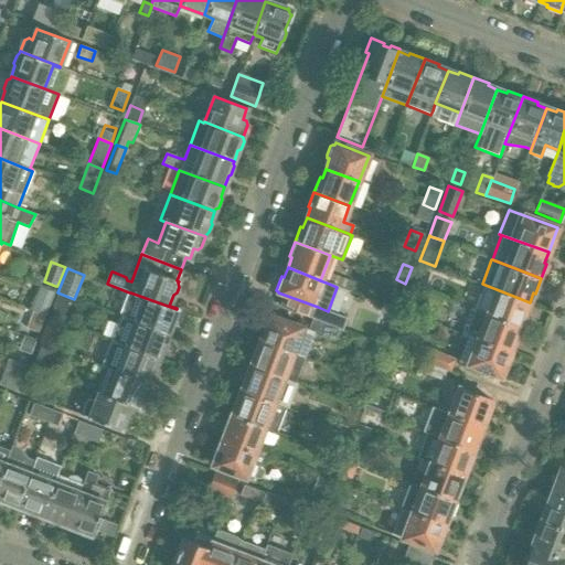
[(417,268),(412,284),(424,288),(429,274),(417,268)]
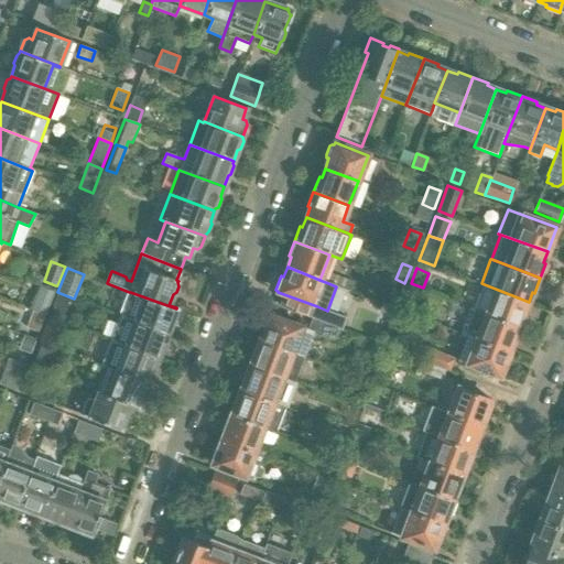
[(328,283),(336,286),(350,291),(353,283),(331,274),(328,283)]
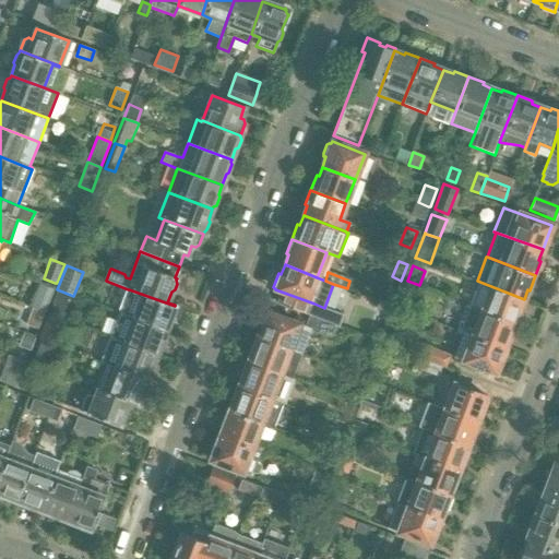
[(478,283),(470,307),(516,324),(522,310),(520,309),(524,299),(477,281),(476,282),(478,283)]
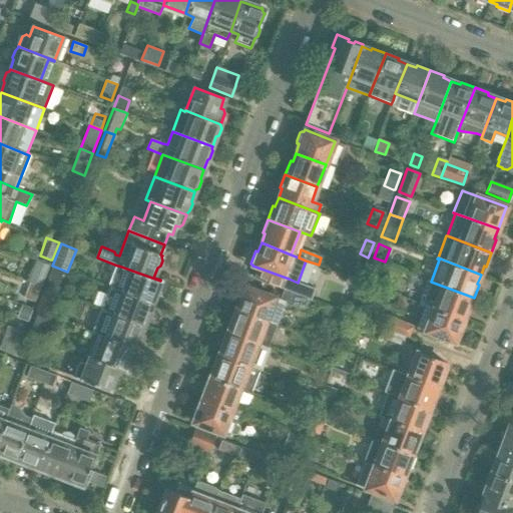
[(27,283),(29,284),(40,288),(48,266),(35,261),(27,283)]
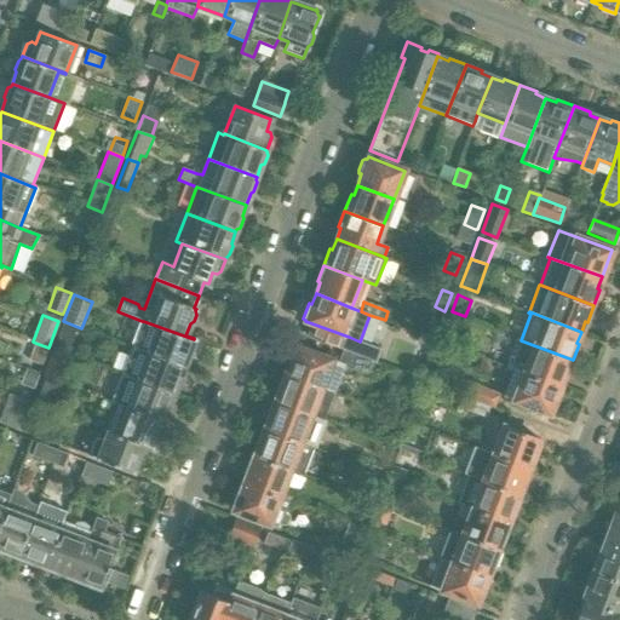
[(142,321),(132,348),(148,354),(184,366),(188,354),(191,352),(195,345),(194,342),(194,339),(143,321),(142,321)]
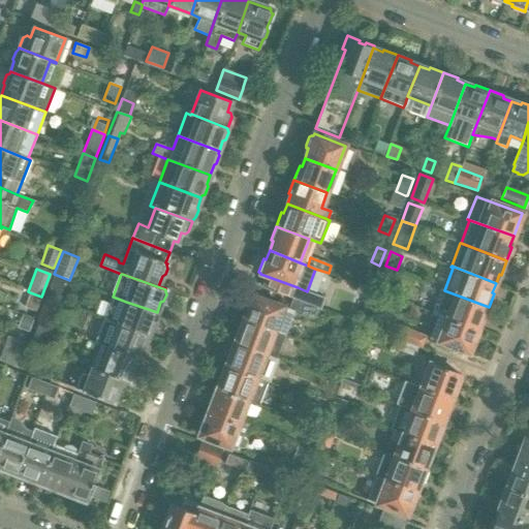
[(392,280),(382,277),(379,276),(373,290),(386,294),(392,280)]
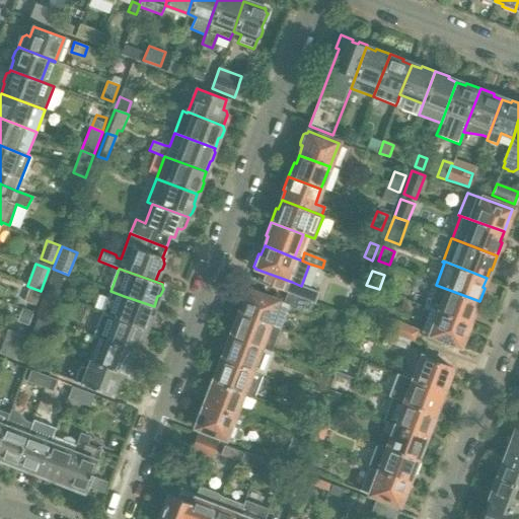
[(292,282),(288,293),(310,302),(314,303),(314,302),(325,306),(328,296),(301,286),(292,282)]
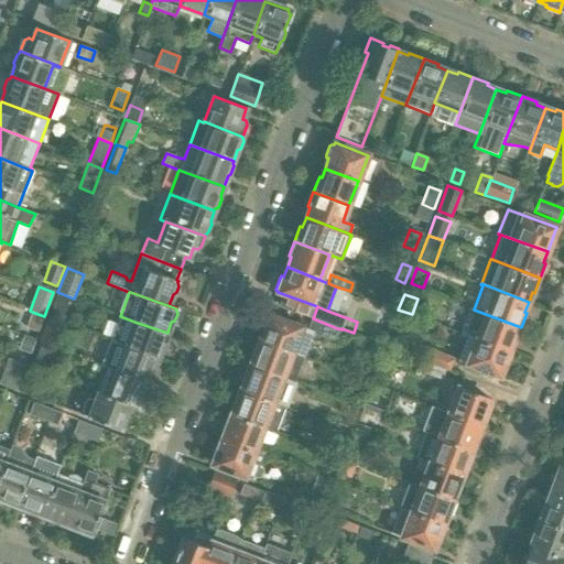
[(461,333),(467,336),(509,351),(513,342),(514,343),(521,327),(474,310),(469,307),(461,333)]
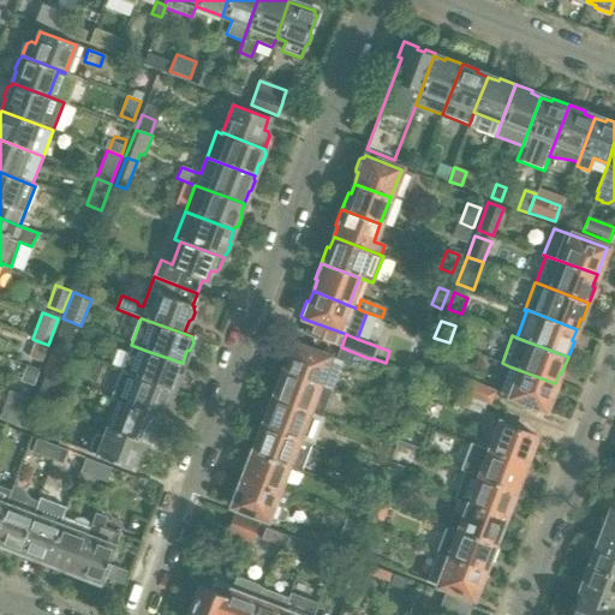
[(25,368),(27,368),(39,372),(48,345),(35,340),(25,368)]
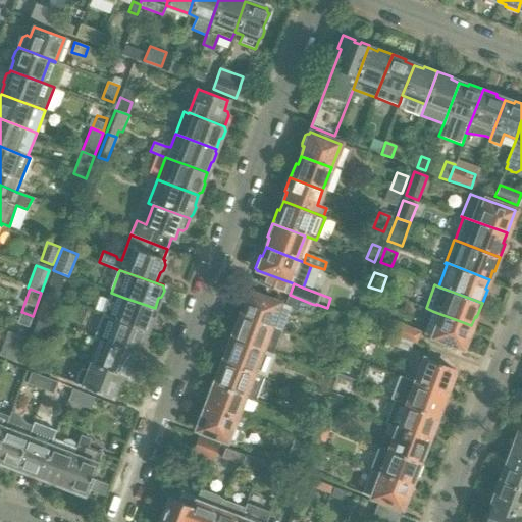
[(244,306),(240,315),(280,330),(289,308),(284,307),(285,306),(249,292),(248,294),(246,293),(242,305),(244,306)]
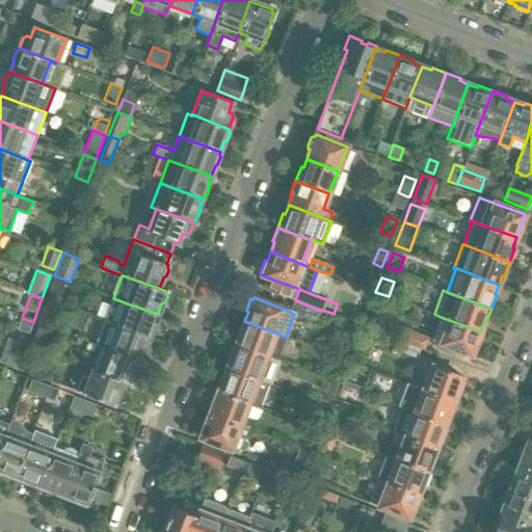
[(113,298),(104,321),(150,339),(150,337),(152,335),(155,328),(154,325),(158,314),(127,303),(113,298)]
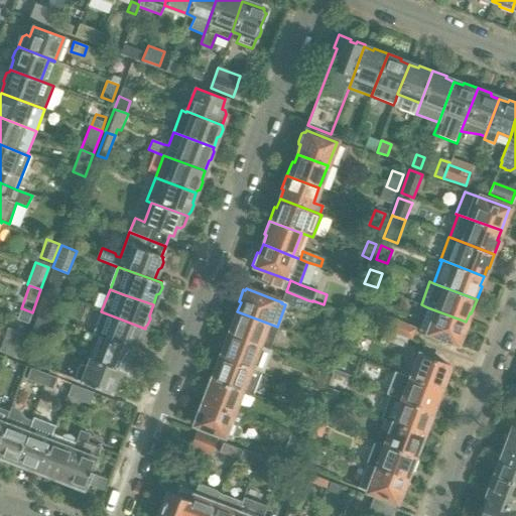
[(308,300),(286,291),(282,302),(281,303),(285,304),(303,311),(308,300)]
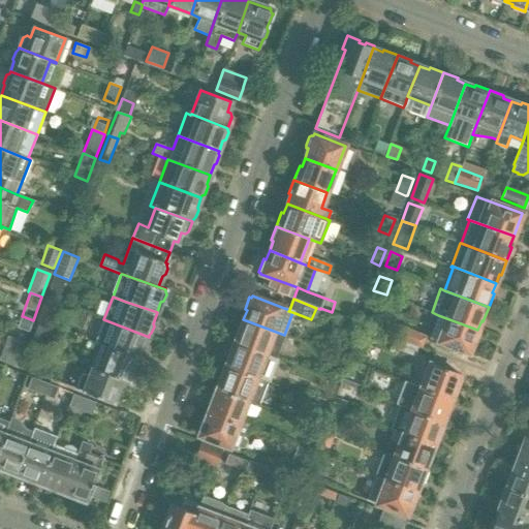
[(43,304),(36,321),(44,324),(51,307),(43,304)]
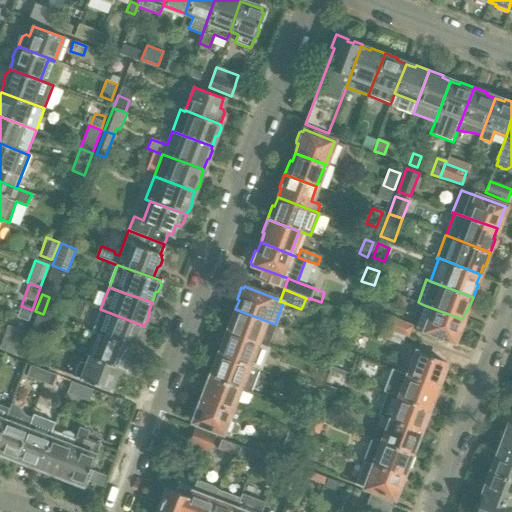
[(462,319),(424,305),(415,327),(453,342),(462,319)]
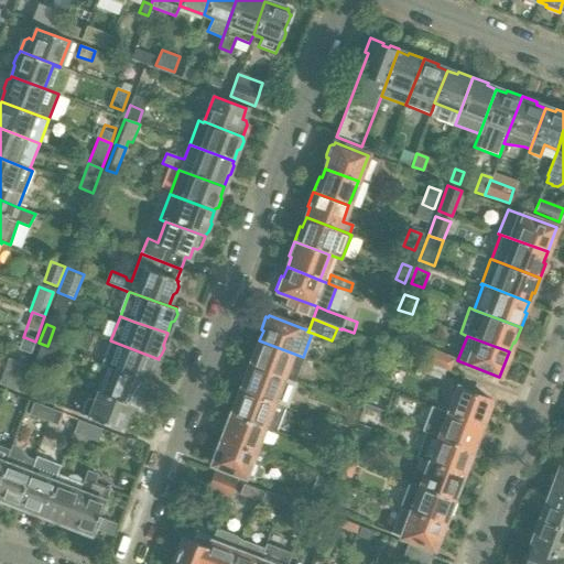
[(35,342),(24,337),(20,349),(30,354),(35,342)]
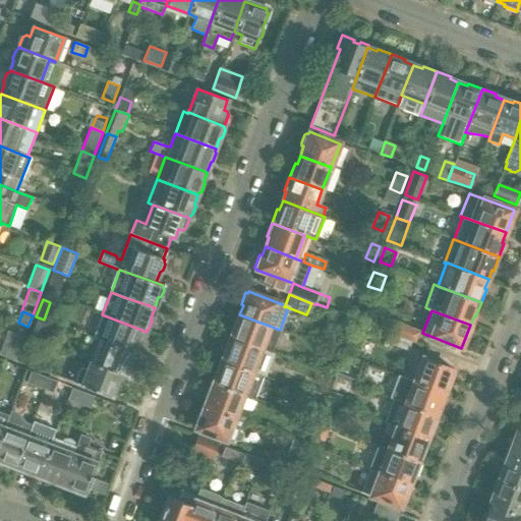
[(94,337),(99,339),(137,353),(140,343),(143,342),(147,336),(145,332),(147,332),(102,314),(94,337)]
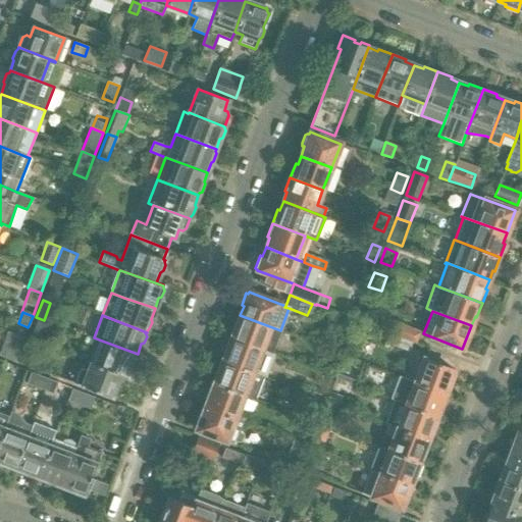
[(235,323),(228,337),(261,351),(262,349),(273,354),(281,331),(280,330),(240,315),(237,324),(235,323)]
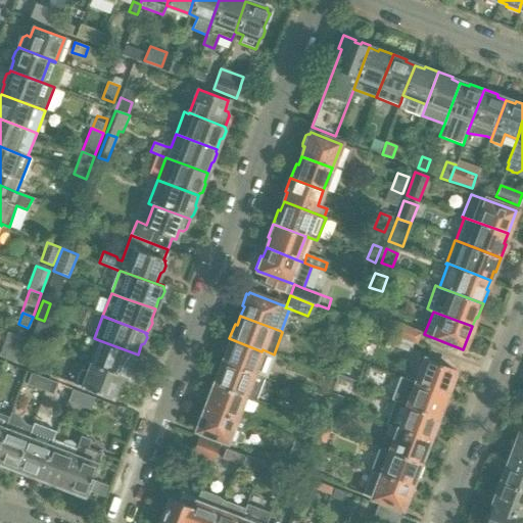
[(46,322),(44,321),(36,318),(29,335),(39,339),(46,322)]
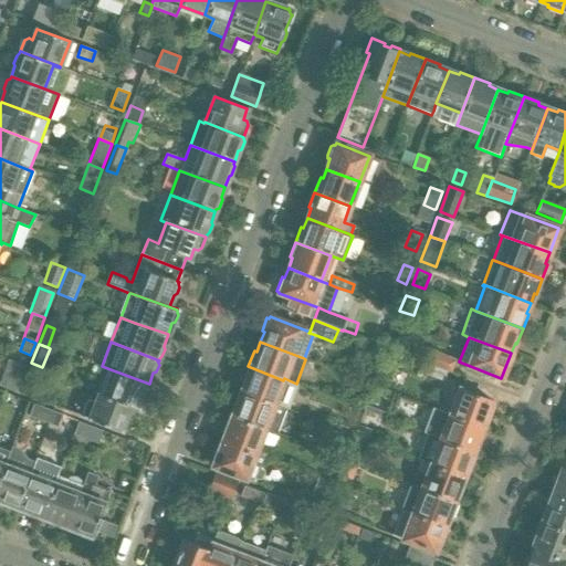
[(431,352),(426,364),(448,371),(450,373),(454,360),(431,352)]
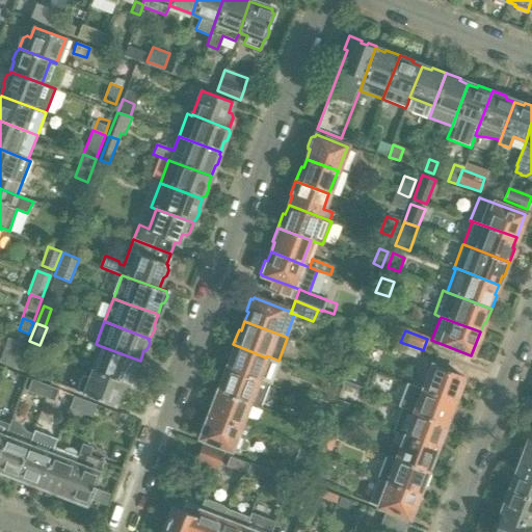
[(8,339),(0,360),(0,362),(14,367),(16,366),(24,344),(8,339)]
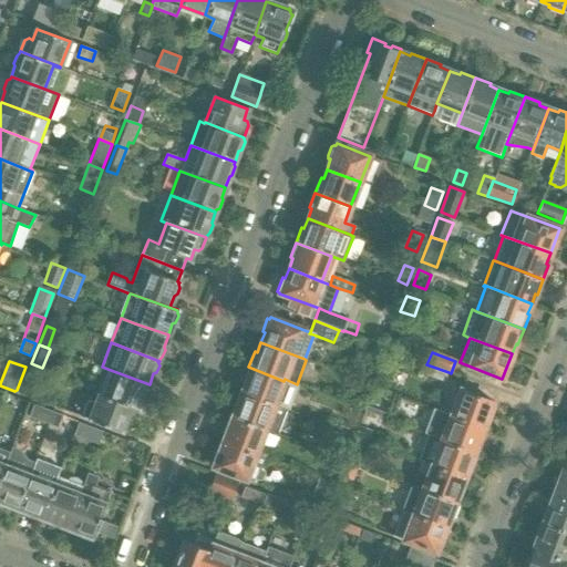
[(449,372),(426,364),(423,374),(444,382),(449,372)]
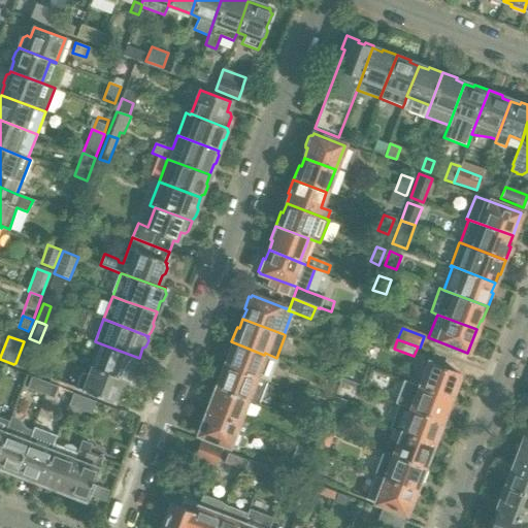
[(225,365),(267,382),(268,382),(272,372),(259,367),(264,355),(231,341),(226,355),(228,356),(225,365)]
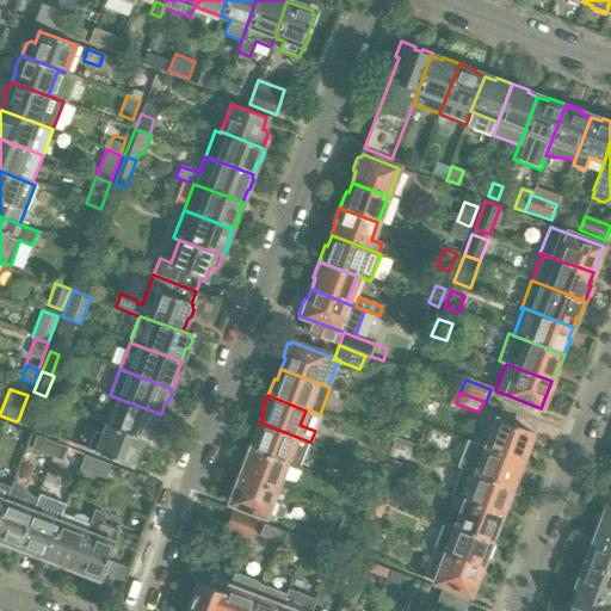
[(161,414),(116,397),(105,425),(141,439),(150,443),(150,440),(154,438),(156,432),(155,427),(161,414)]
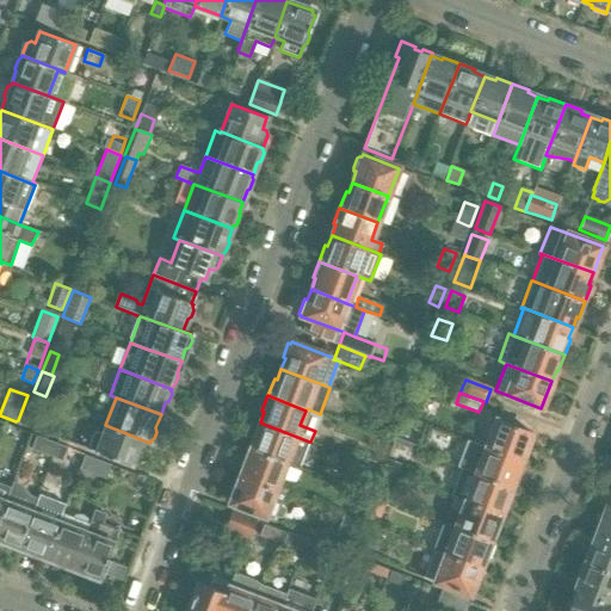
[(22,425),(41,432),(47,417),(39,413),(43,402),(32,399),(22,425)]
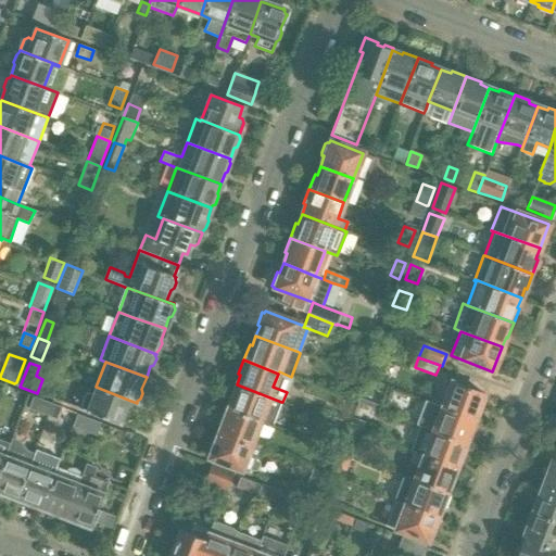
[(451,382),(442,407),(475,419),(483,394),(451,382)]
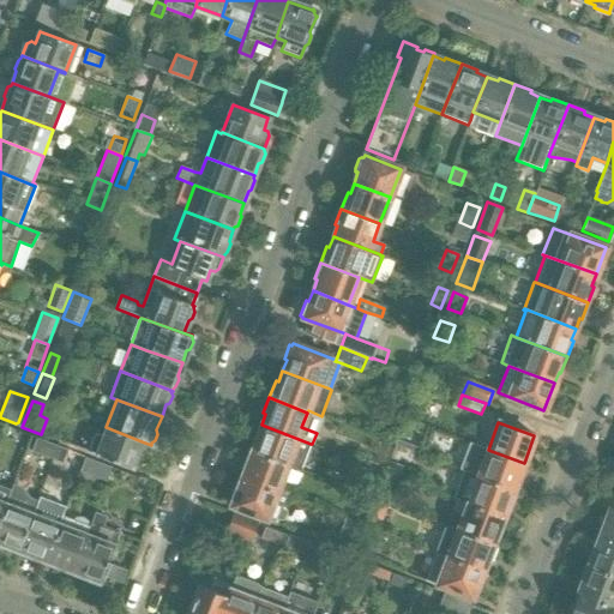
[(256,434),(248,451),(287,465),(300,470),(311,444),(262,425),(258,435),(256,434)]
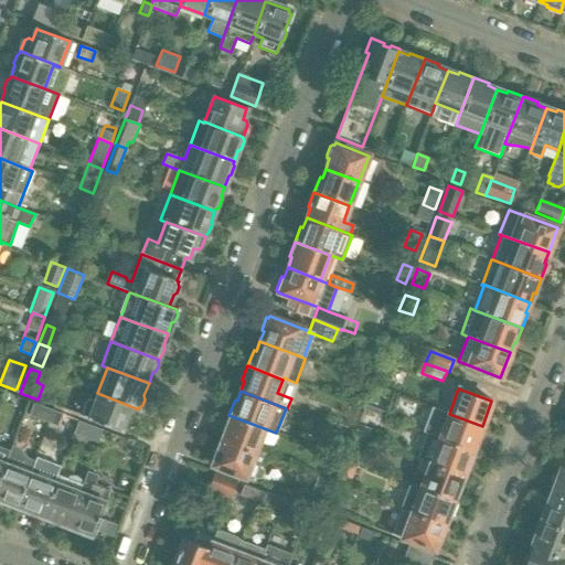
[(130,406),(97,393),(95,401),(86,398),(80,415),(121,430),(121,429),(126,427),(127,422),(127,417),(130,406)]
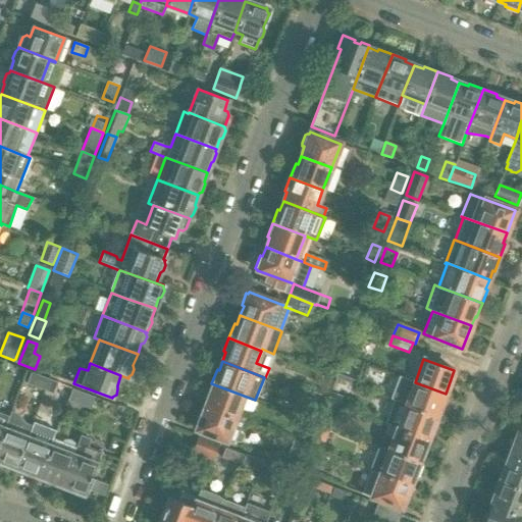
[(25,383),(45,390),(49,379),(31,372),(25,383)]
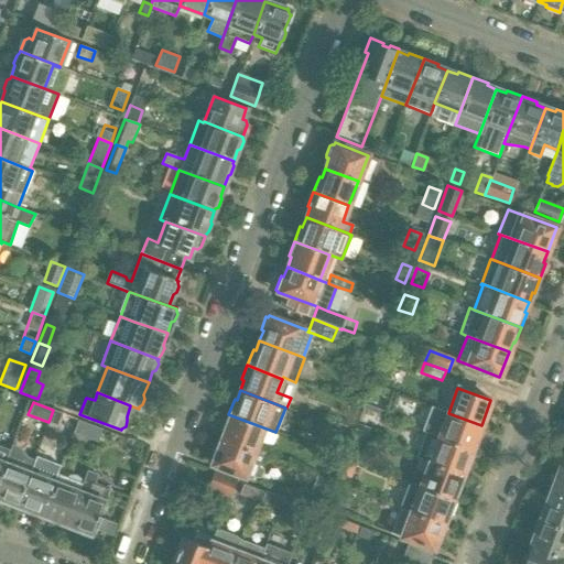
[(384,412),(365,404),(362,409),(383,416),(384,412)]
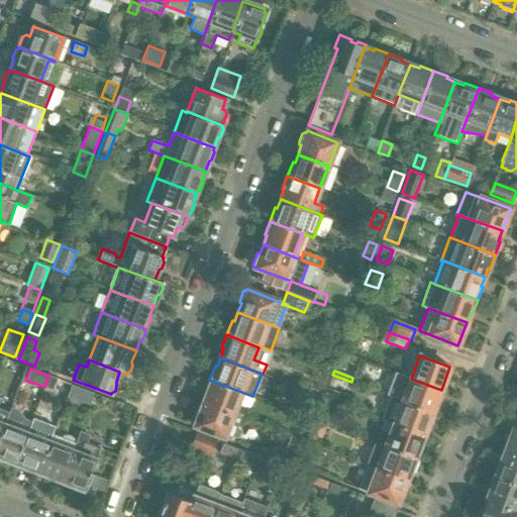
[(48,376),(44,387),(52,390),(56,379),(48,376)]
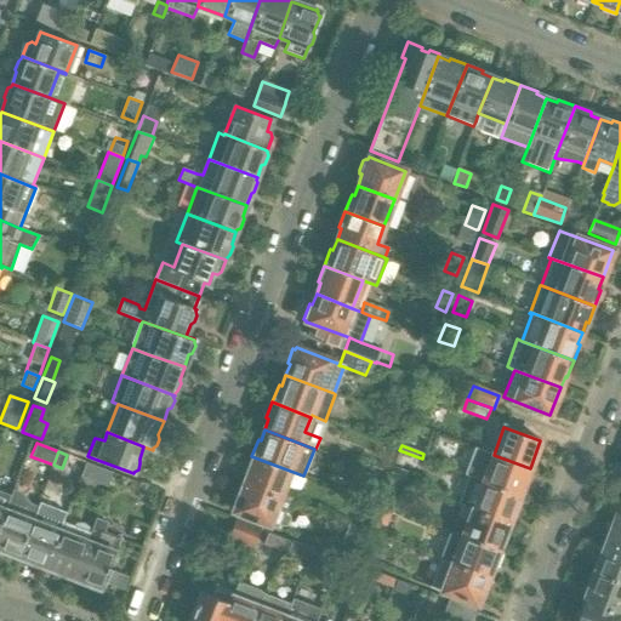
[(494,455),(483,482),(522,496),(528,479),(525,479),(530,468),(494,455)]
